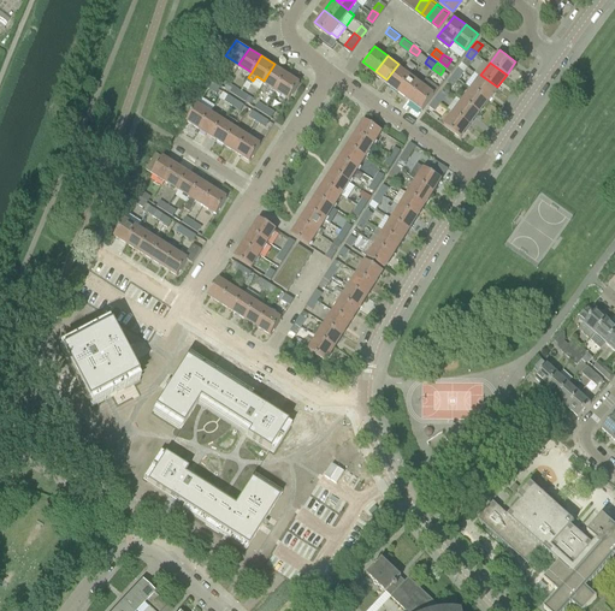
[(264,81),(277,88),(287,72),(275,64),(264,81)]
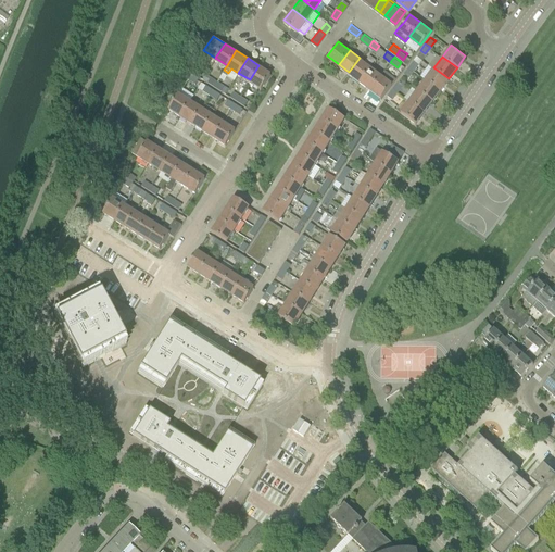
[(349,72),(360,80),(370,66),(360,58),(349,72)]
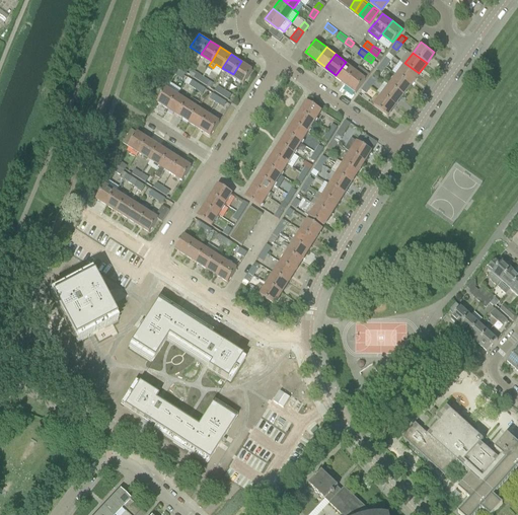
[(386,55),(381,61),(386,64),(391,58),(386,55)]
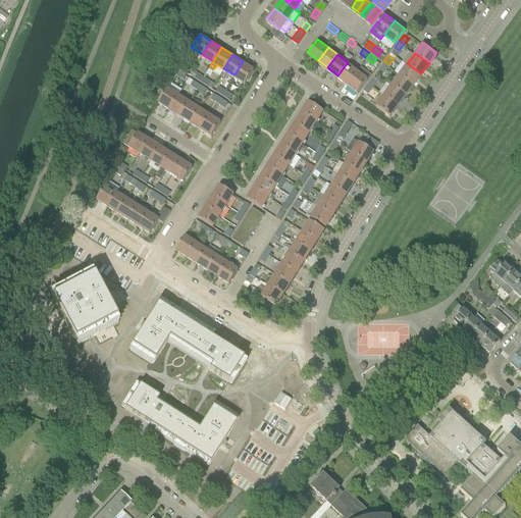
[(243,61),(235,74),(245,82),(254,68),(243,61)]
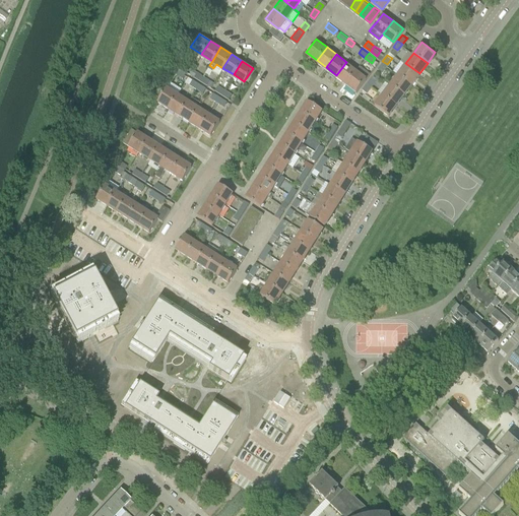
[(387,64),(382,61),(378,67),(382,70),(387,64)]
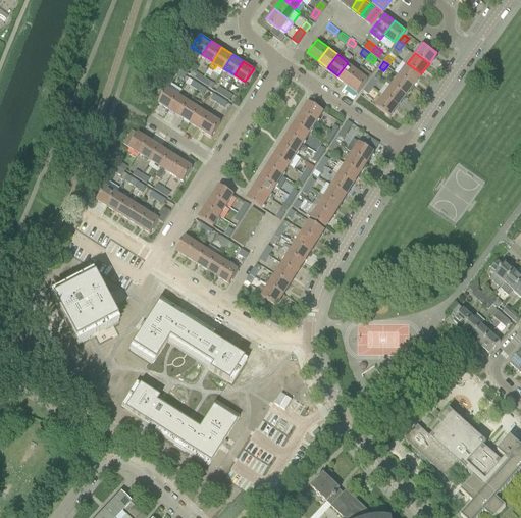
[(183,62),(180,66),(187,71),(190,66),(183,62)]
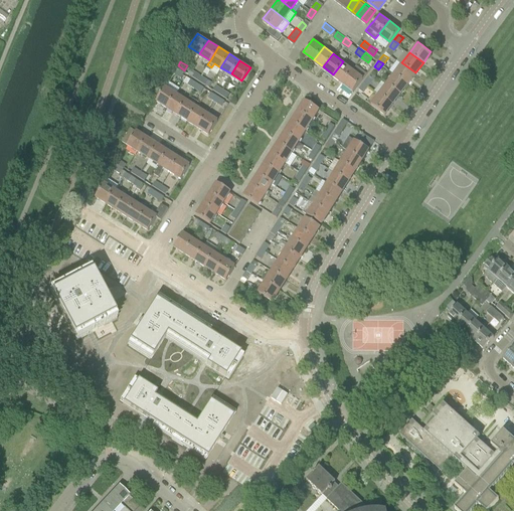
[(333,74),(343,81),(353,68),(343,61),(333,74)]
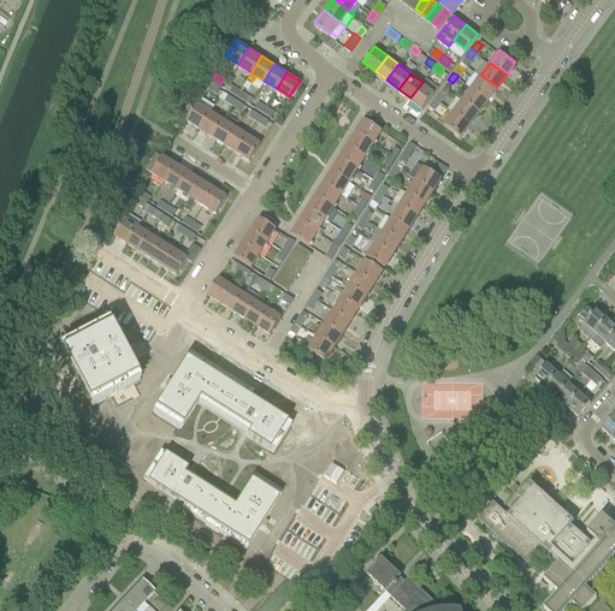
[(423,82),(411,98),(423,107),(430,98),(435,92),(439,84),(427,75),(423,82)]
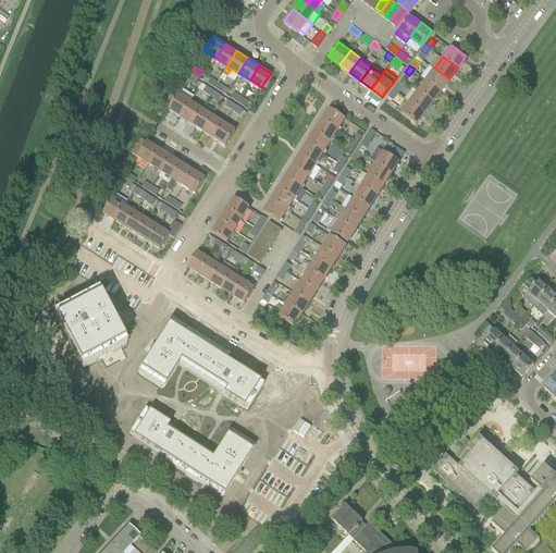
[(434,68),(427,78),(442,89),(449,78),(434,68)]
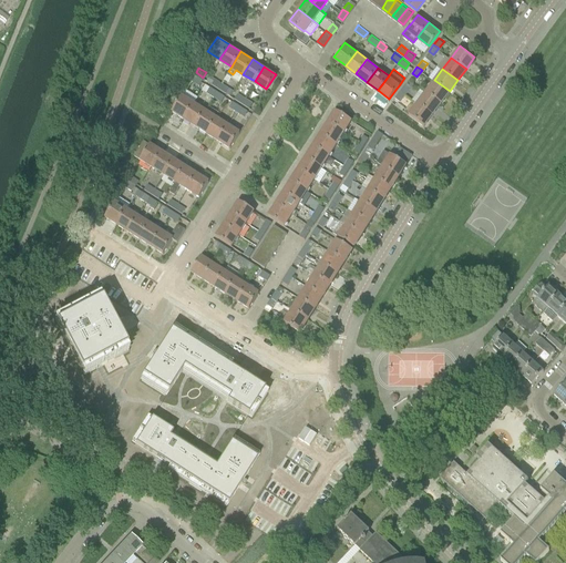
[(203,78),(196,72),(192,78),(199,82),(203,78)]
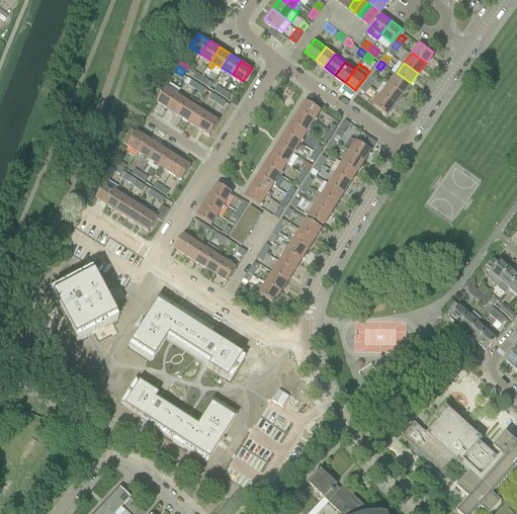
[(193,74),(200,78),(203,74),(196,69),(193,74)]
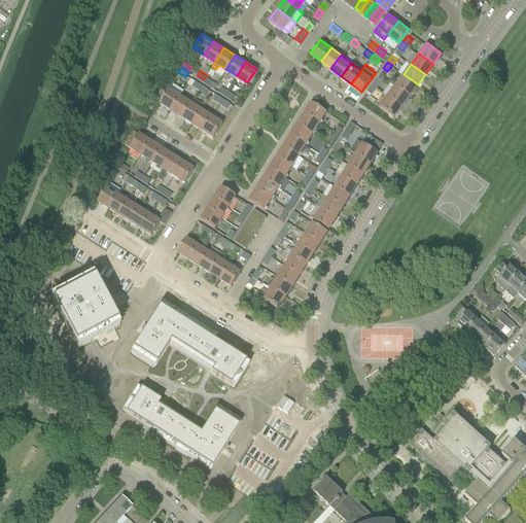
[(404,74),(396,83),(410,95),(418,84),(404,74)]
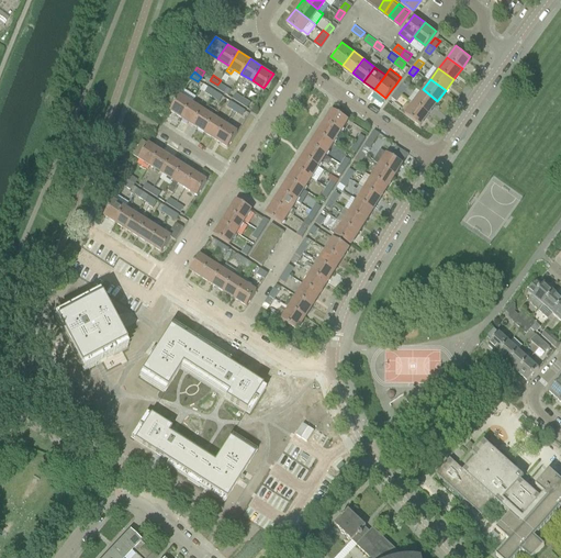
[(221,80),(217,85),(224,90),(227,85),(221,80)]
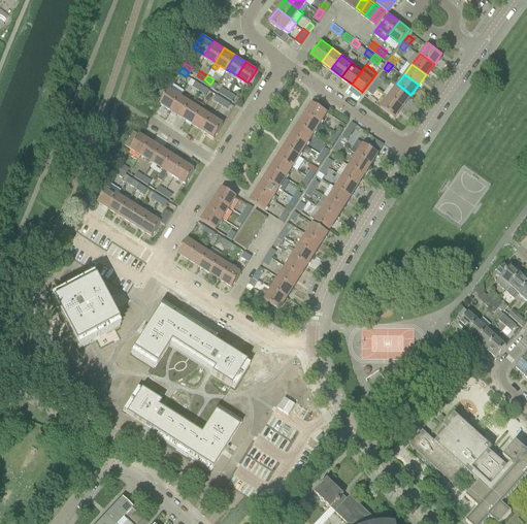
[(377,75),(373,83),(377,86),(383,79),(377,75)]
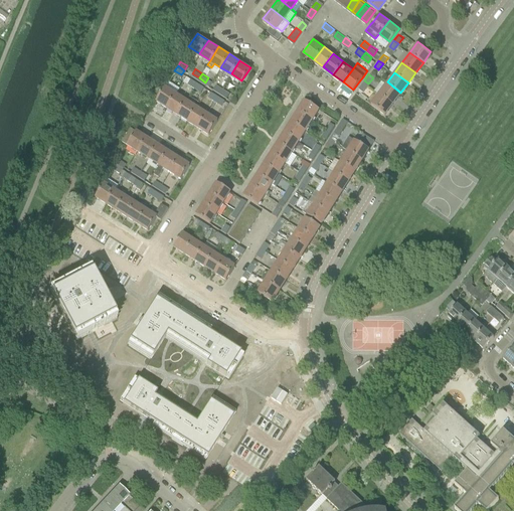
[(188,81),(194,86),(197,80),(191,76),(188,81)]
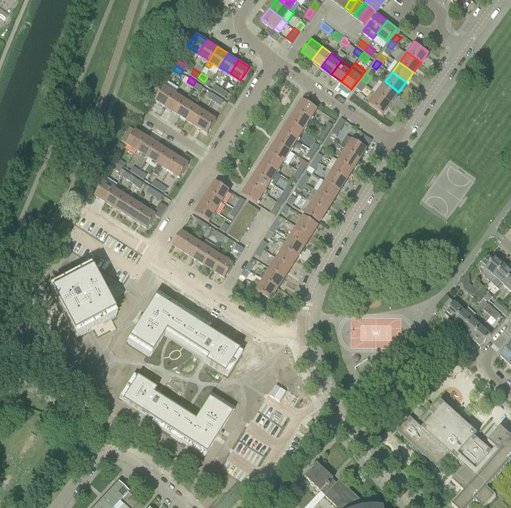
[(196,80),(193,85),(200,89),(203,85),(196,80)]
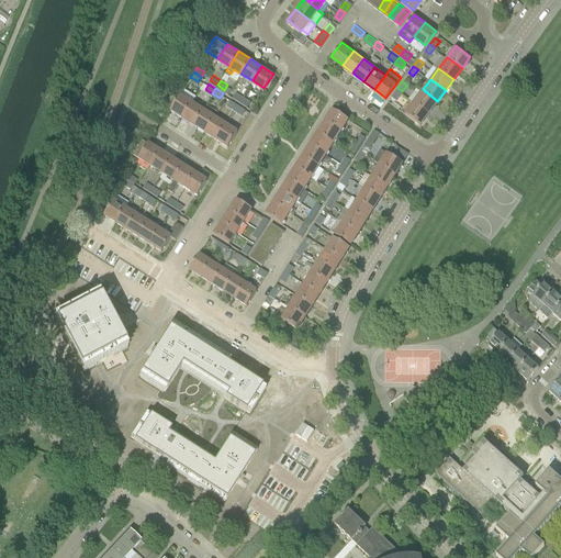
[(402,91),(397,88),(392,95),(397,98),(402,91)]
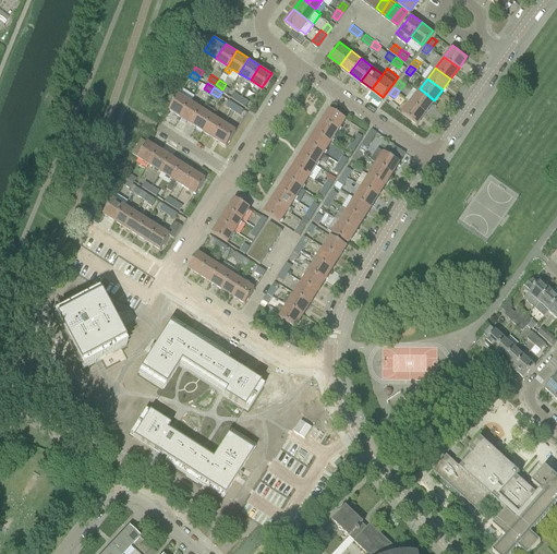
[(420,88),(411,100),(426,111),(434,100),(420,88)]
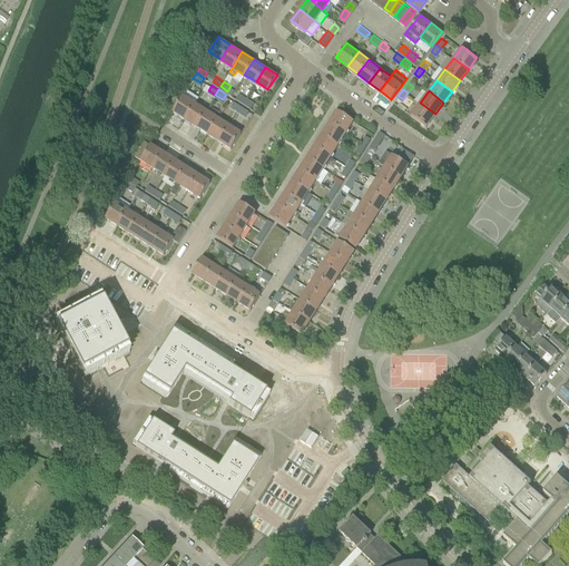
[(236,97),(243,101),(247,96),(239,91),(236,97)]
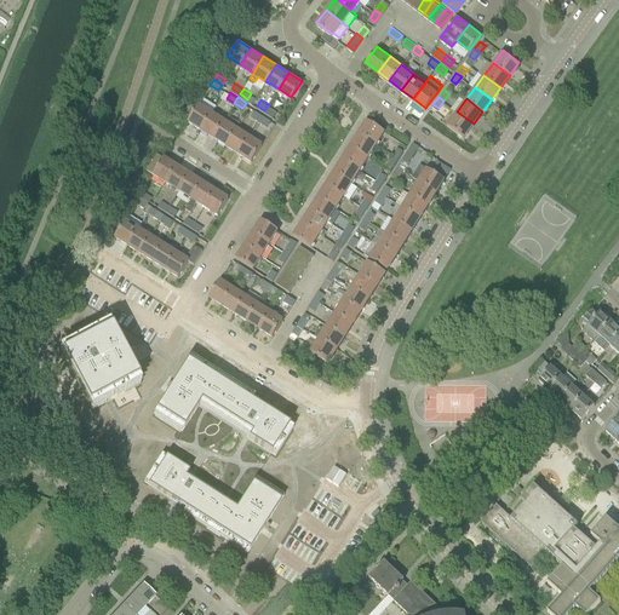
[(189,119),(201,127),(212,110),(200,103),(189,119)]
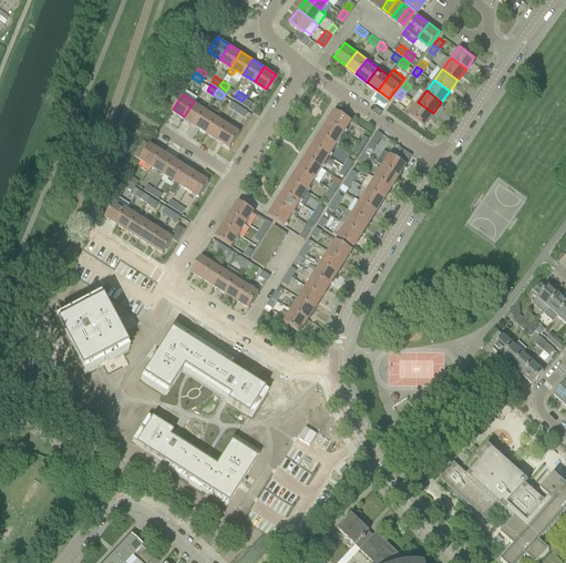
[(246,95),(242,101),(249,105),(253,100),(246,95)]
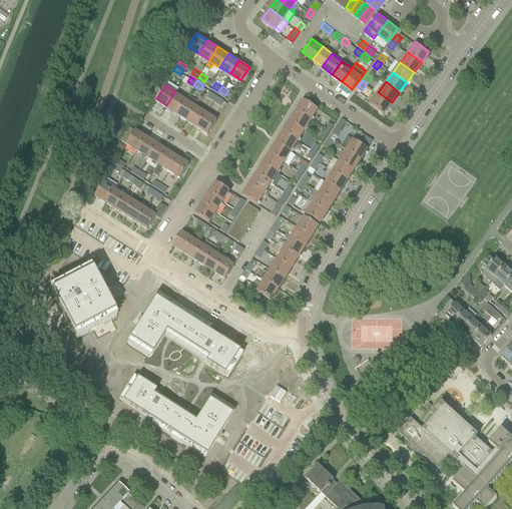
[(207,94),(214,98),(217,93),(210,89),(207,94)]
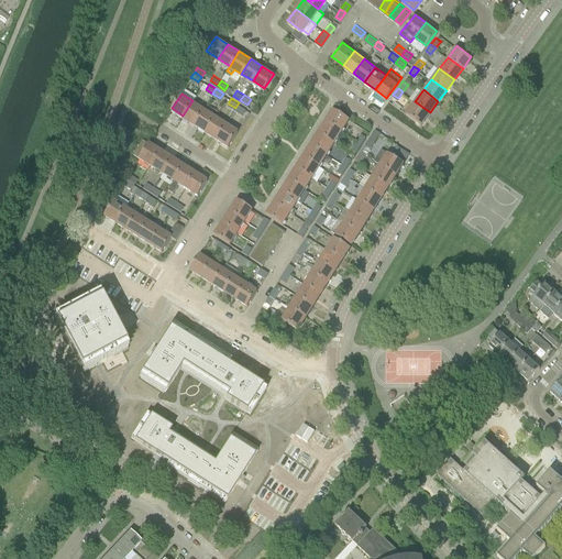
[(183,116),(195,123),(204,108),(193,100),(183,116)]
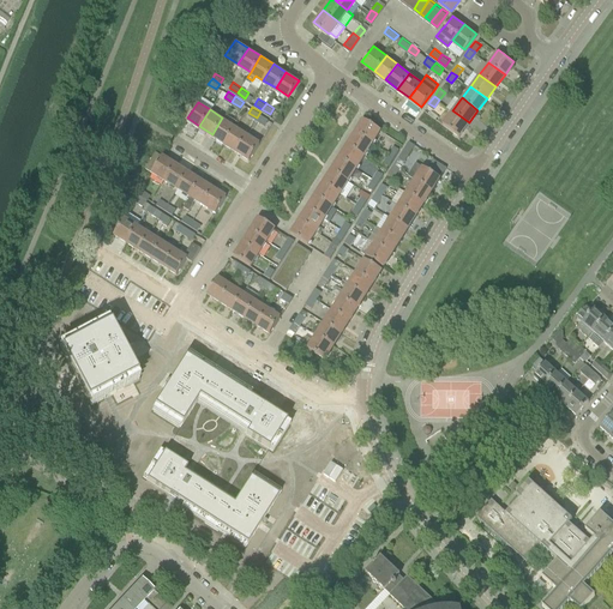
[(469,122),(452,110),(443,122),(460,134),(469,122)]
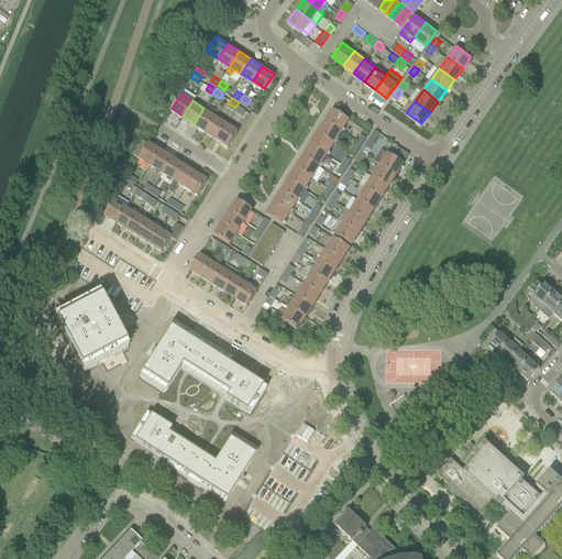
[(239,102),(235,108),(243,112),(246,108),(239,102)]
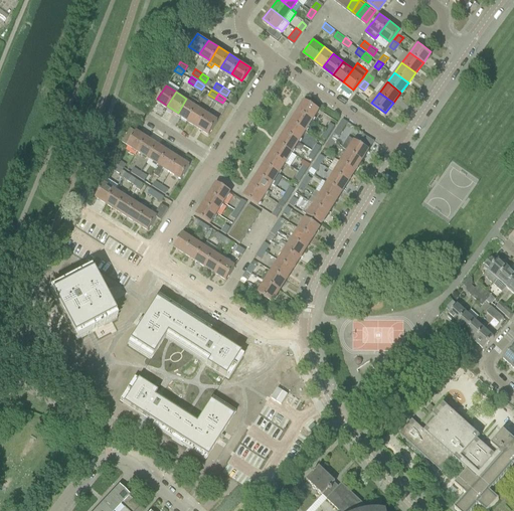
[(305,98),(298,109),(313,118),(320,107),(305,98)]
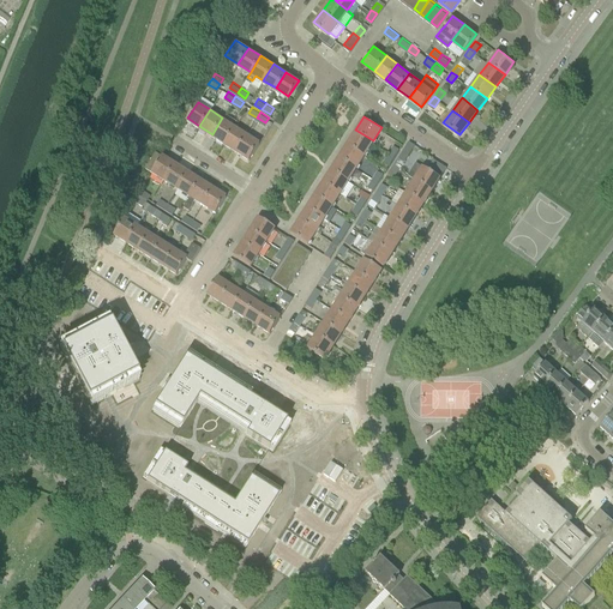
[(222,118),(212,134),(224,142),(235,125),(227,120),(222,118)]
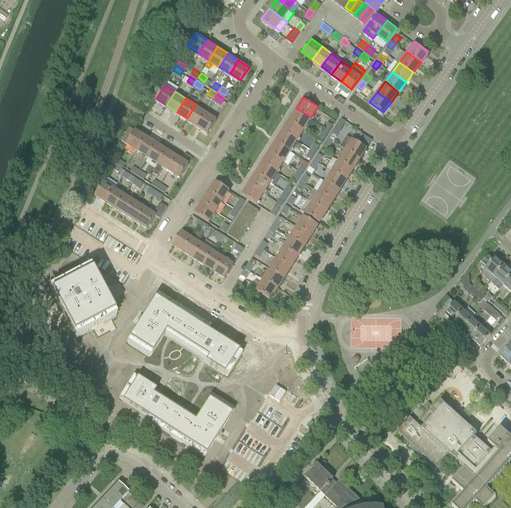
[(187,118),(197,125),(206,111),(196,104),(187,118)]
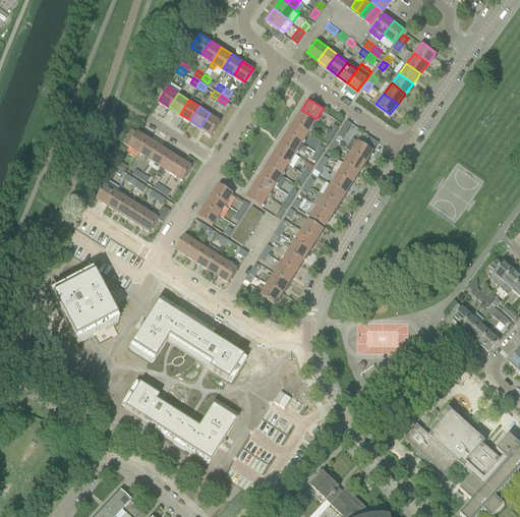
[(301,110),(295,121),(309,130),(316,119),(301,110)]
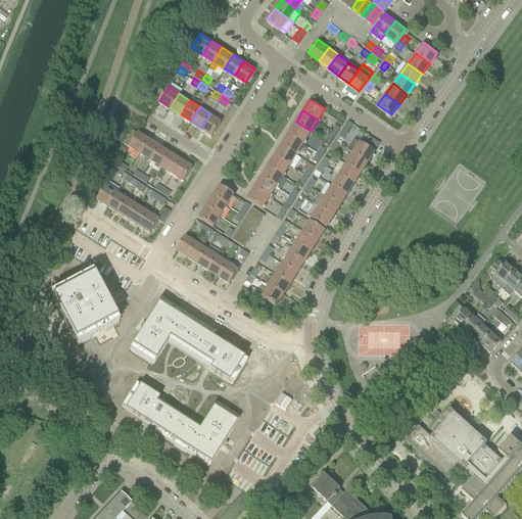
[(210,113),(201,128),(212,135),(222,121),(210,113)]
